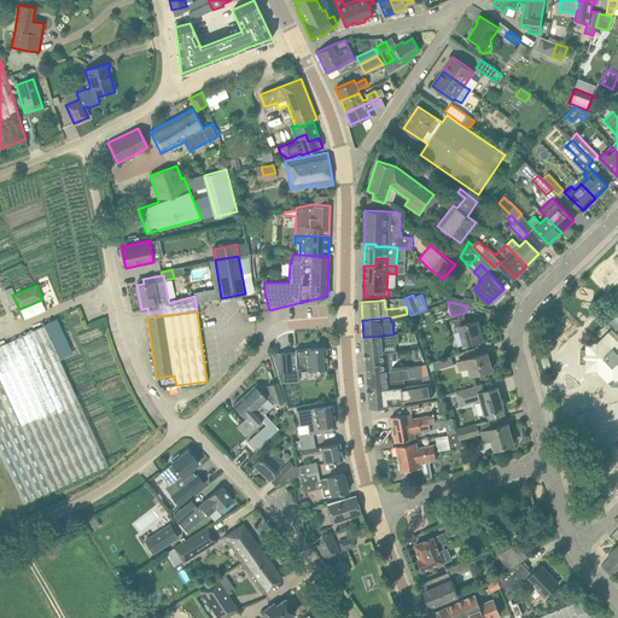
[(455,327),(460,326),(465,344),(483,339),(478,320),(465,324),(462,318),(454,320),(455,327)]
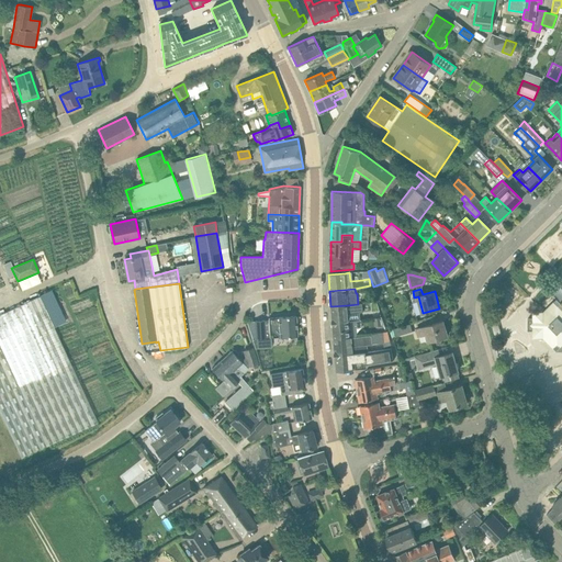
[(52,291),(40,296),(54,326),(65,322),(52,291)]
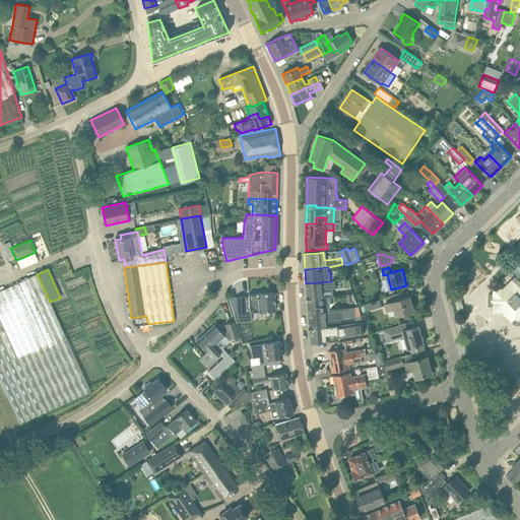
[(0,386),(17,424),(89,390),(50,302),(37,274),(0,290),(0,386)]
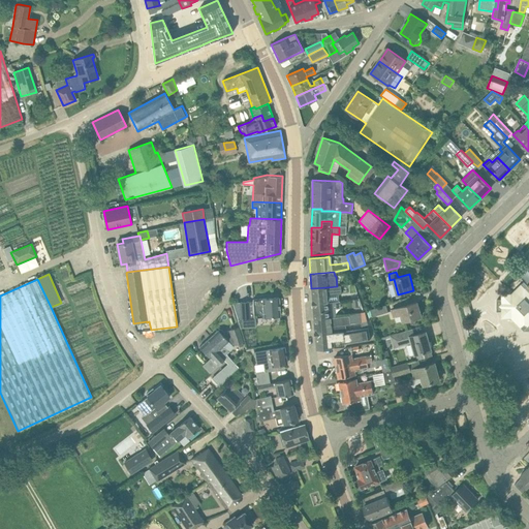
[(497,300),(497,311),(502,311),(502,317),(511,317),(524,330),(528,323),(528,285),(528,286),(524,281),(511,293),(502,293),(502,300),(497,300)]
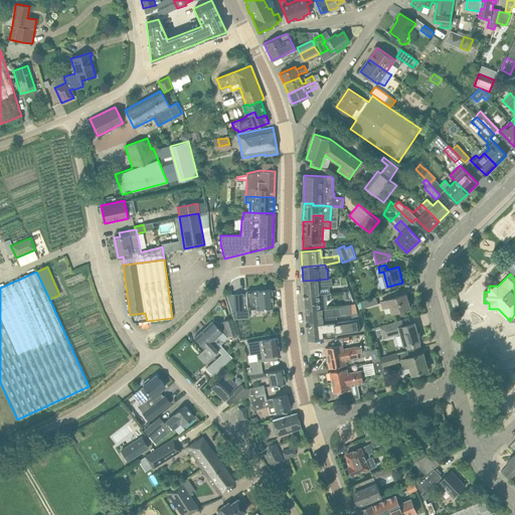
[(345,277),(339,278),(340,286),(347,285),(345,277)]
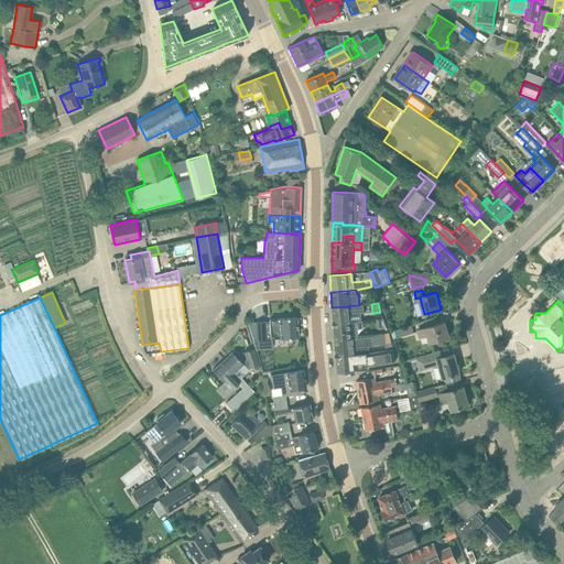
[(359,305),(349,306),(332,307),(334,324),(359,322),(358,313),(360,313),(359,305)]
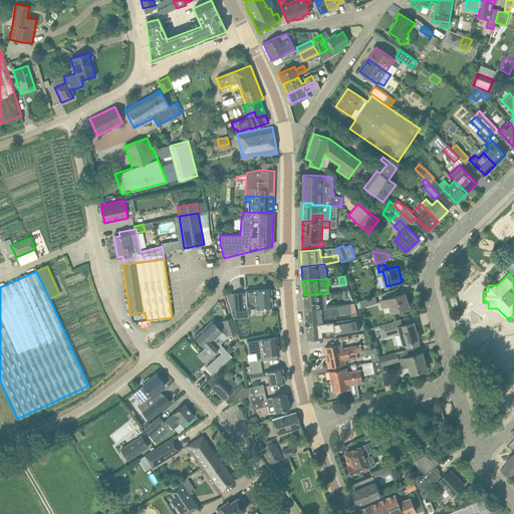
[(241,293),(226,294),(231,309),(242,309),(247,308),(262,307),(272,307),(271,289),(245,290),(246,292),(241,293)]
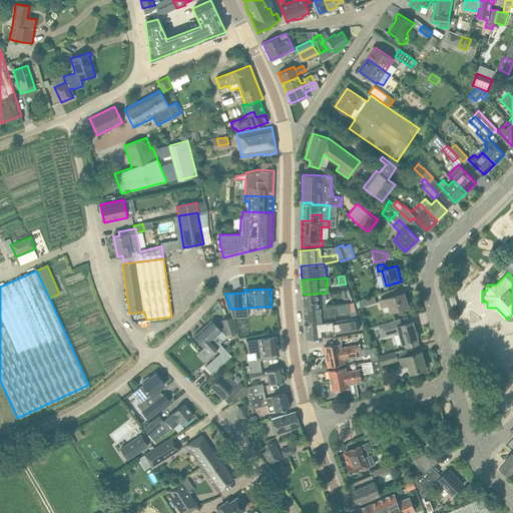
[(349,290),(342,291),(343,299),(352,297),(349,290)]
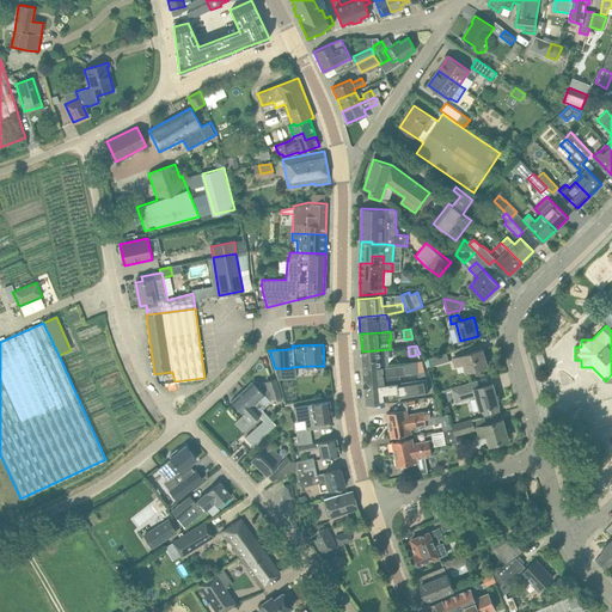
[(391,349),(390,349),(362,352),(363,369),(392,367),(391,349)]
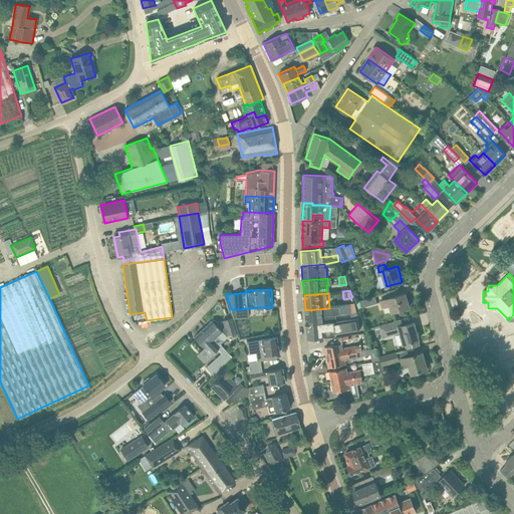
[(410,307),(406,293),(381,300),(382,307),(390,305),(392,312),(410,307)]
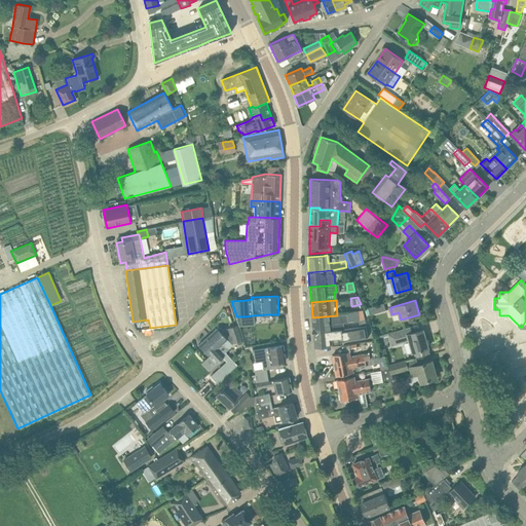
[(463,317),(470,315),(465,300),(459,301),(463,317)]
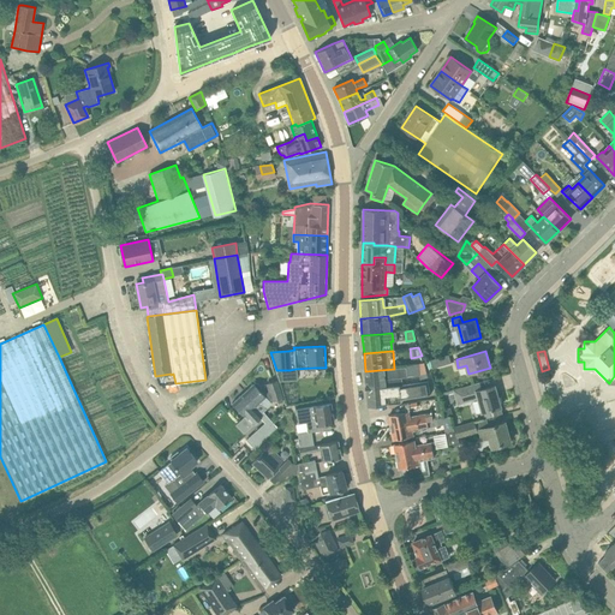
[(430,360),(433,368),(452,363),(449,354),(430,360)]
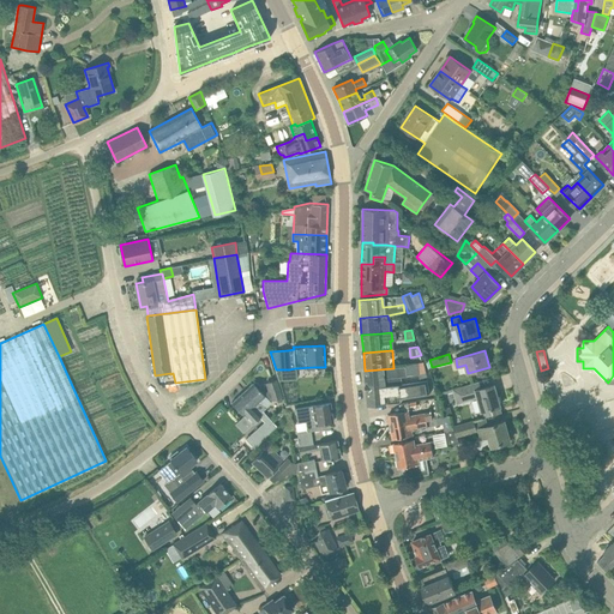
[(365,371),(366,387),(401,384),(401,377),(408,377),(407,367),(393,368),(365,371)]
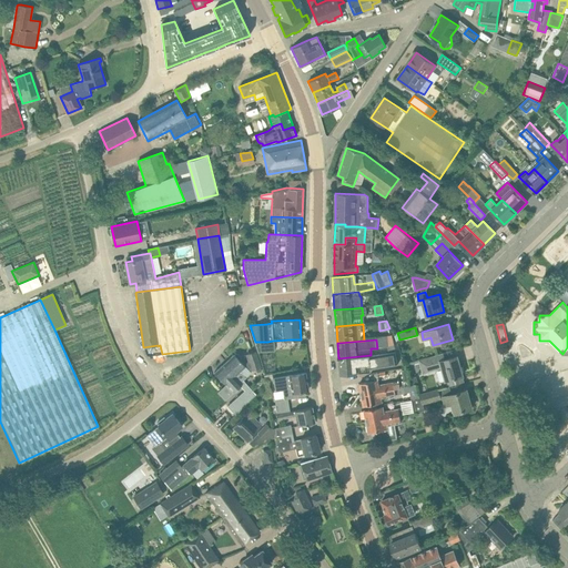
[(234,354),(226,361),(239,373),(240,372),(245,377),(246,377),(251,373),(250,372),(252,369),(255,368),(257,373),(262,372),(260,367),(255,351),(246,354),(249,361),(244,365),(242,362),(239,359),(240,358),(240,356),(237,353),(235,353),(234,354)]
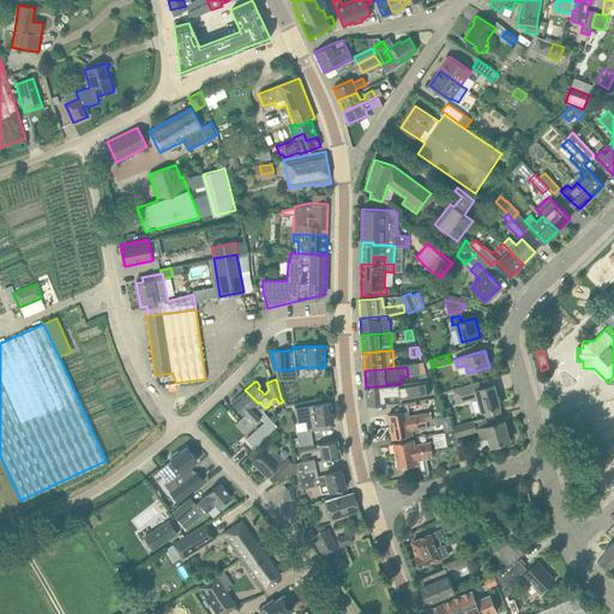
[(429,393),(427,380),(401,384),(366,387),(367,405),(386,404),(399,402),(399,399),(429,393)]
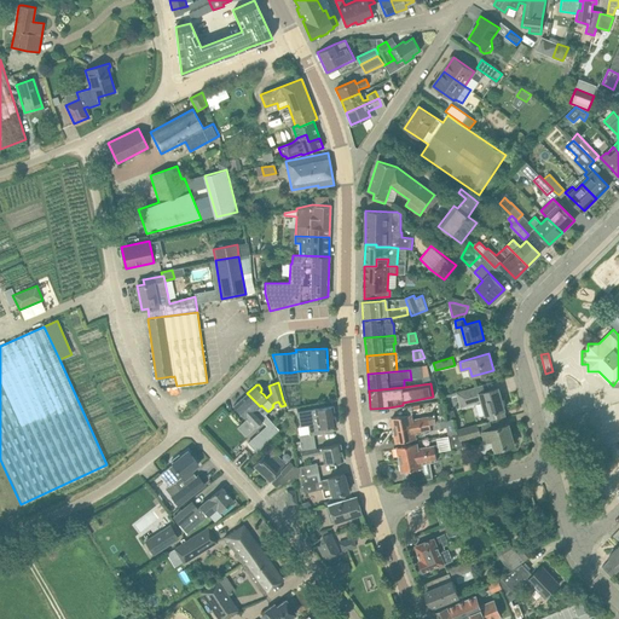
[(484,393),(481,386),(457,393),(461,408),(482,401),(486,415),(504,410),(498,388),(484,393)]
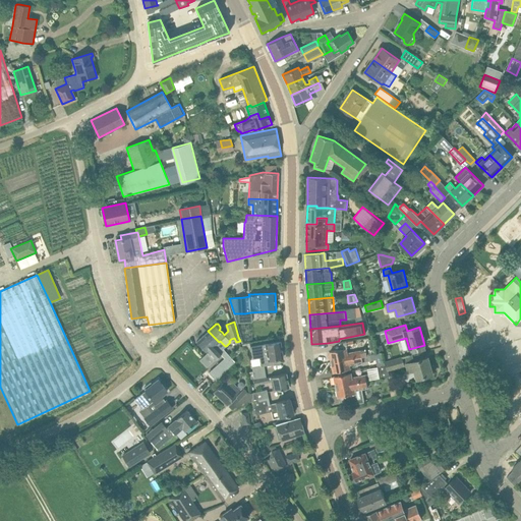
[(208,331),(196,342),(204,349),(207,353),(199,359),(207,366),(214,360),(221,353),(225,357),(209,372),(216,381),(234,362),(224,350),(223,349),(223,348),(225,346),(220,341),(219,342),(208,331)]
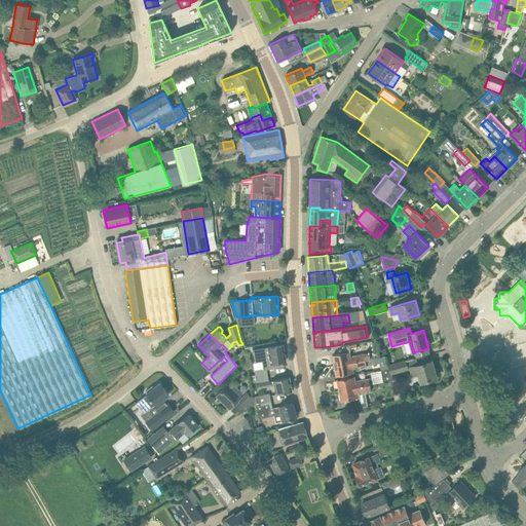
[(283,344),(252,349),(255,363),(261,362),(262,368),(248,371),(250,383),(256,382),(256,383),(268,381),(266,370),(283,367),(282,362),(286,362),(283,344)]
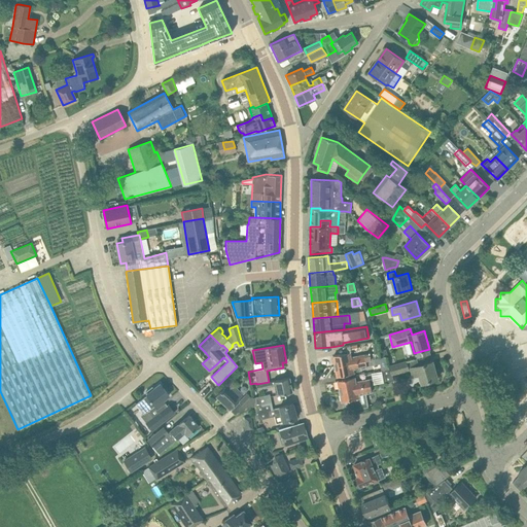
[(336,366),(375,358),(380,357),(379,352),(352,357),(351,352),(334,356),(336,366)]
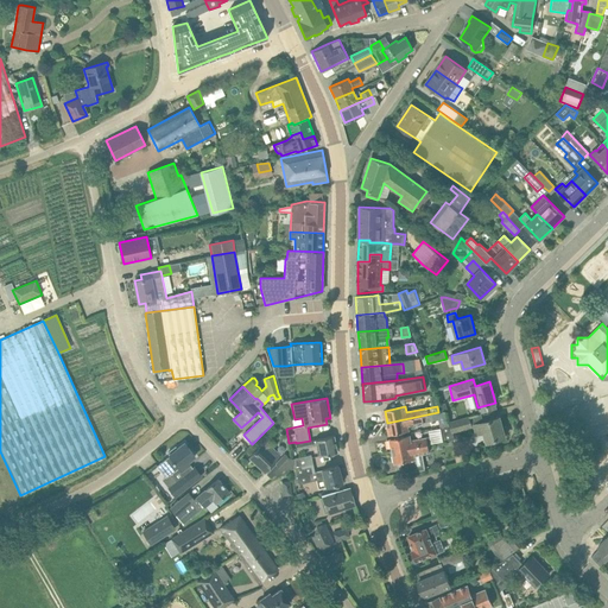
[(387,423),(390,435),(410,431),(409,425),(434,420),(432,413),(387,423)]
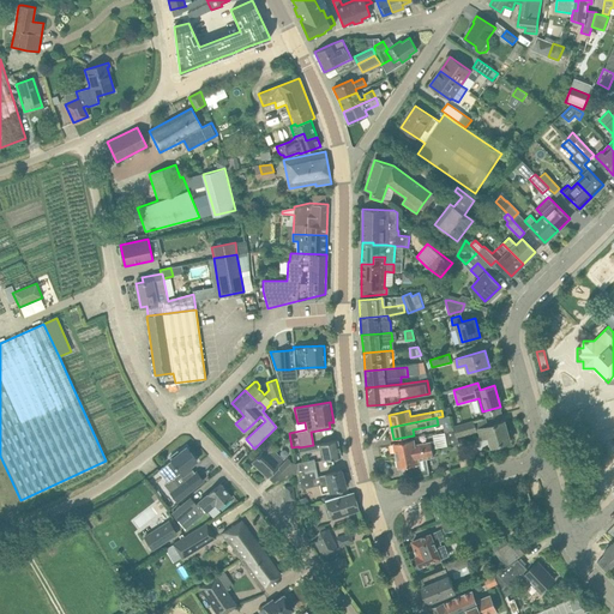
[(477,432),(474,420),(453,425),(455,428),(445,431),(445,432),(449,446),(465,443),(464,438),(458,439),(457,437),(477,432)]
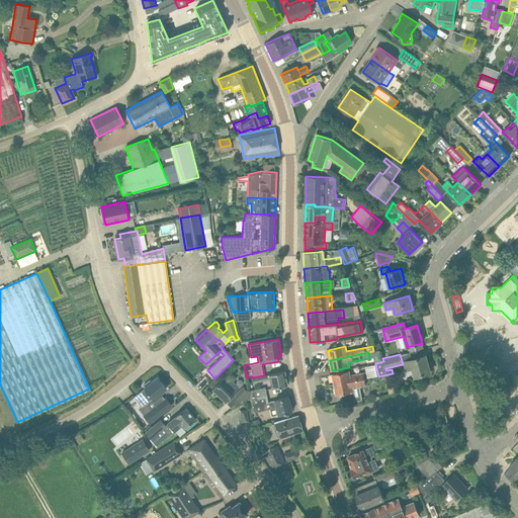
[(404,362),(406,369),(413,368),(415,376),(430,372),(426,355),(404,362)]
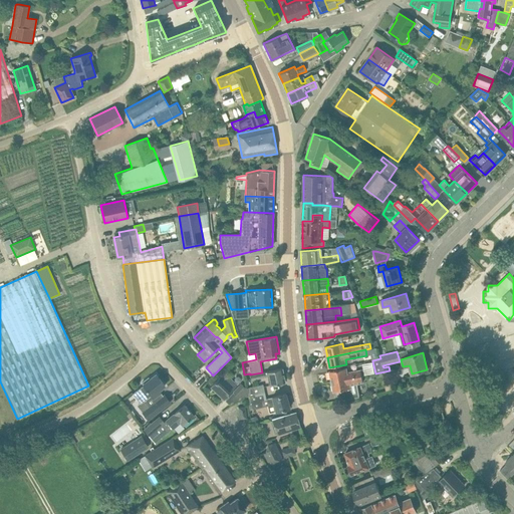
[(374,373),(375,373),(372,361),(362,363),(363,368),(360,369),(360,370),(347,372),(346,368),(329,371),(331,381),(362,375),(374,373)]
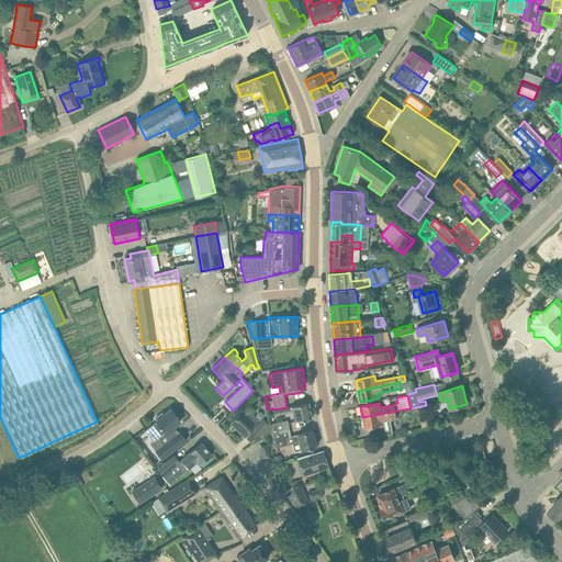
[(525,395),(516,397),(518,404),(527,401),(525,395)]
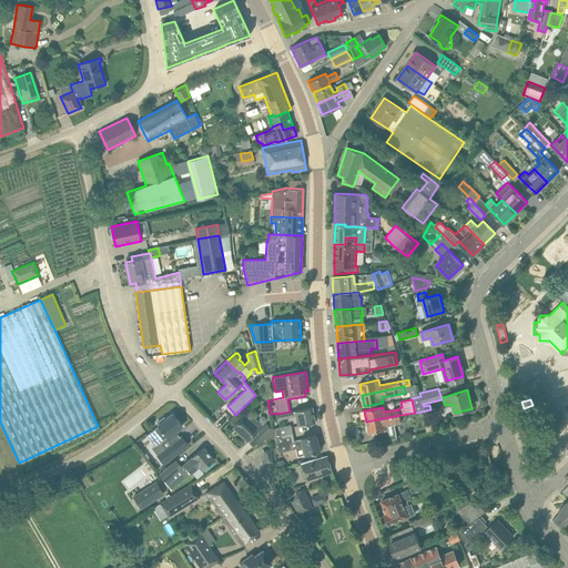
[(312,407),(301,409),(276,415),(277,421),(295,416),(296,426),(315,423),(312,407)]
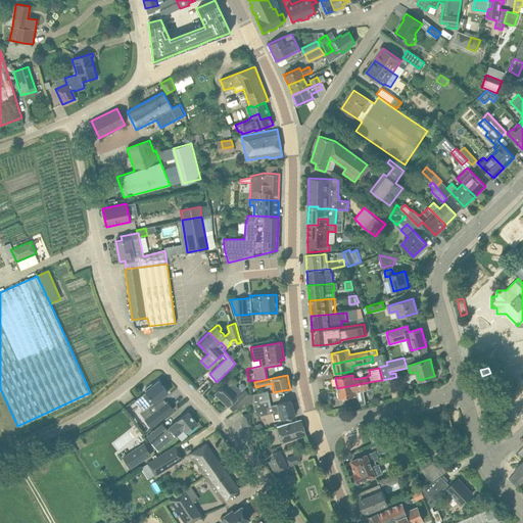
[(241,390),(234,384),(236,382),(231,376),(215,393),(227,406),(241,390)]
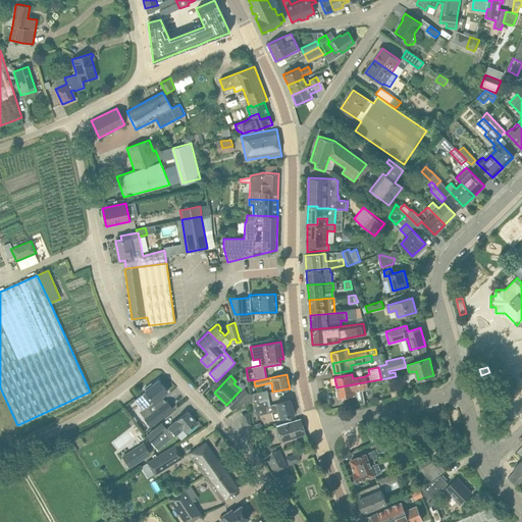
[(161,397),(167,392),(158,380),(152,385),(151,383),(144,388),(146,390),(145,390),(146,392),(135,400),(143,410),(147,407),(152,413),(145,419),(150,426),(172,409),(167,401),(166,402),(161,397)]
